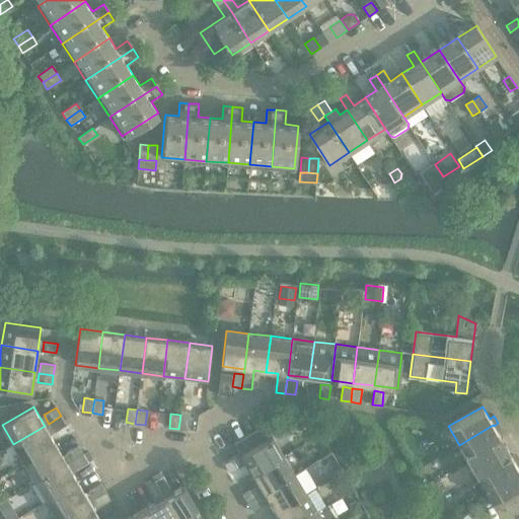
[(180,415),(178,429),(189,430),(190,416),(180,415)]
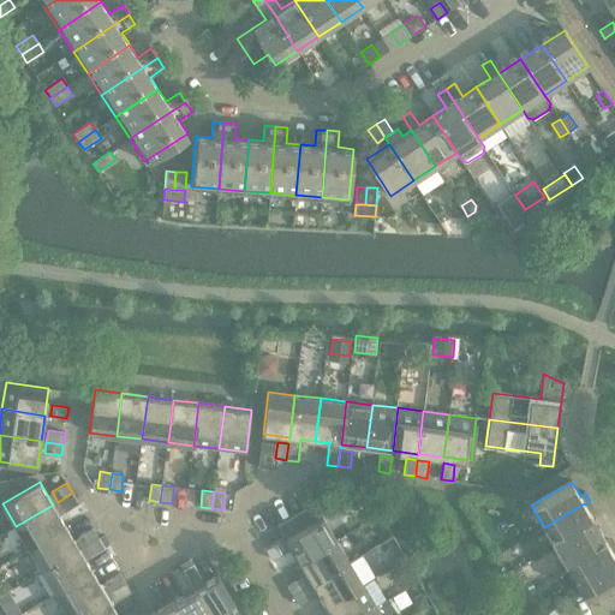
[(72,493),(58,502),(64,512),(78,503),(72,493)]
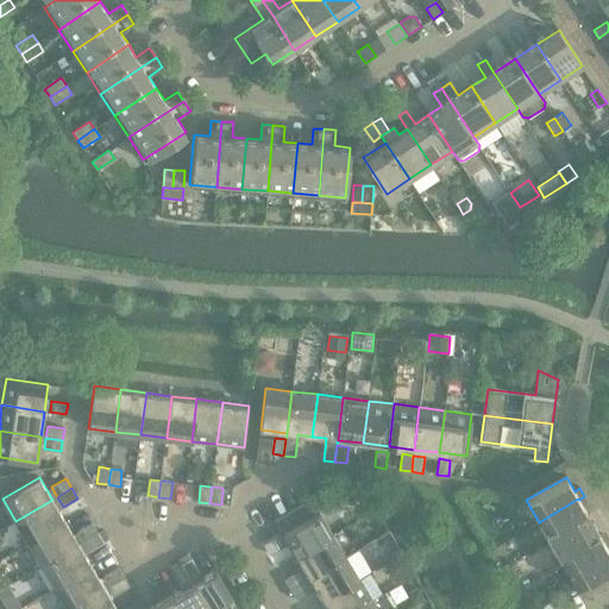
[(578,498),(539,522),(551,542),(591,520),(579,500),(578,498)]
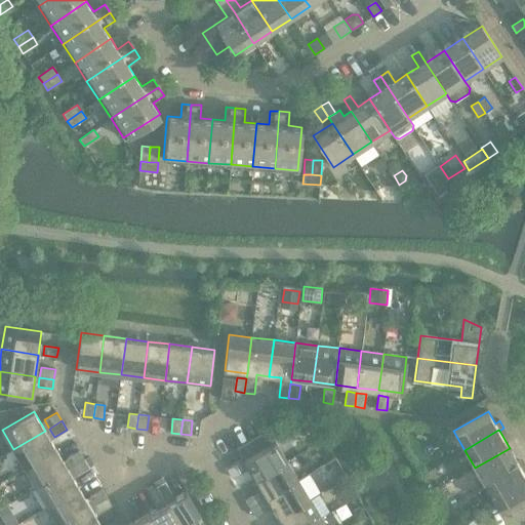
[(45,431),(13,449),(25,469),(56,450),(45,431)]
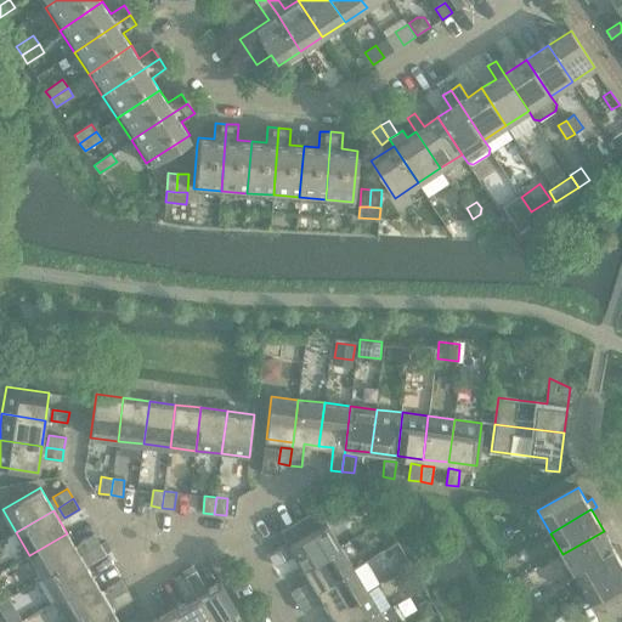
[(318,510),(283,531),(290,543),(270,557),(276,566),(295,555),(303,569),(340,546),(318,510)]
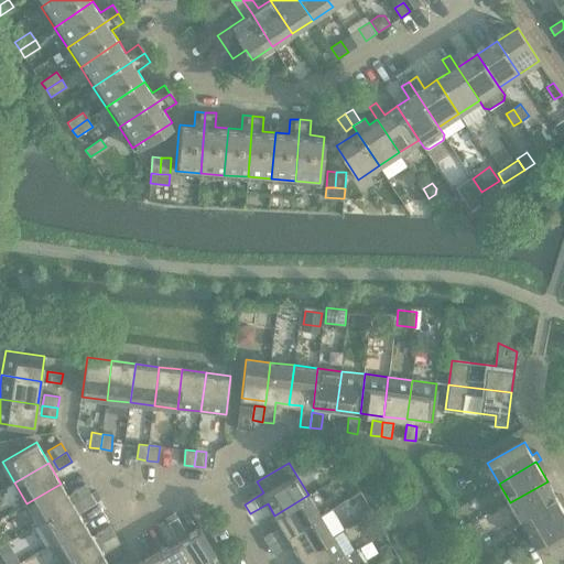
[(548,481),(510,502),(522,522),(559,500),(548,481)]
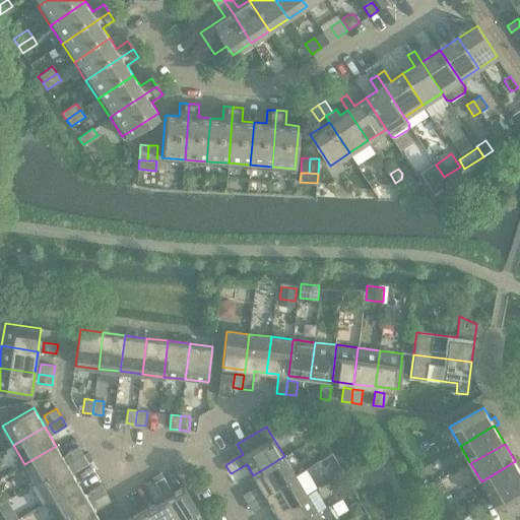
[(56,446),(24,464),(36,482),(67,464),(56,446)]
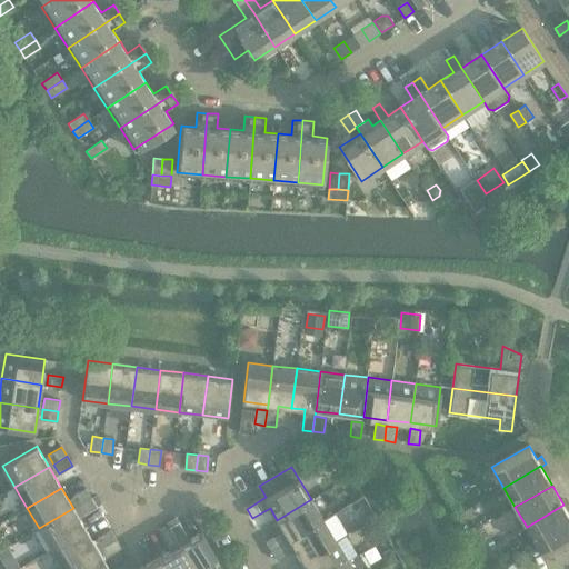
[(72,497),(78,506),(91,498),(86,488),(72,497)]
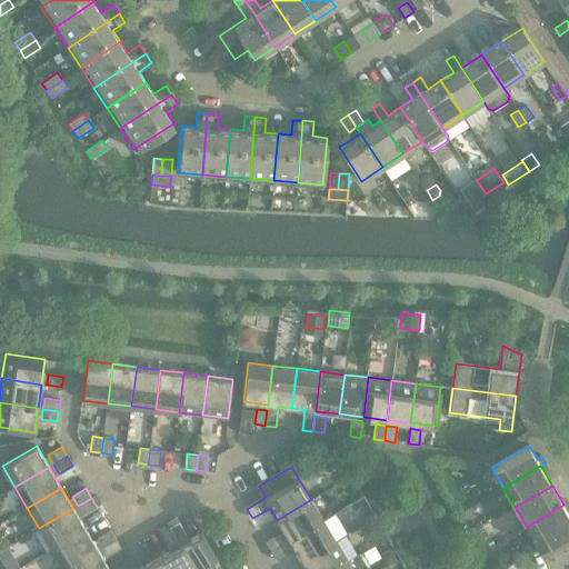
[(91,498),(78,506),(83,515),(97,507),(91,498)]
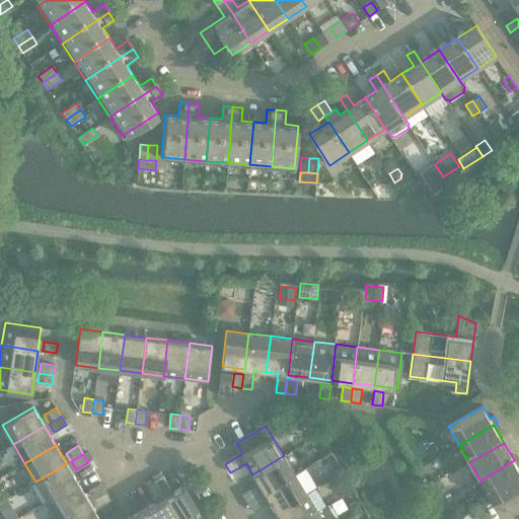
[(284,455),(252,474),(258,485),(242,494),(247,503),(260,496),(264,493),(295,474),(284,455)]
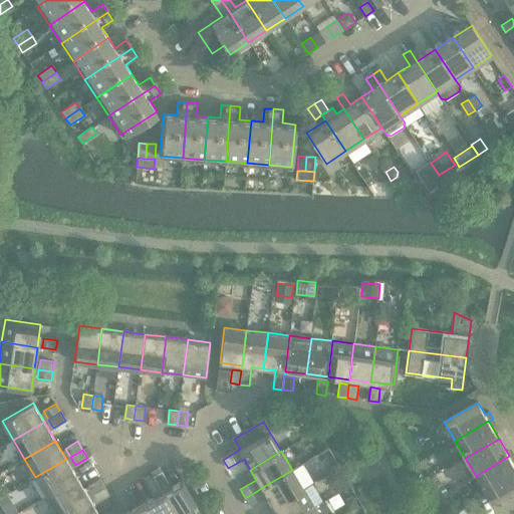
[(509,456),(476,476),(486,494),(492,491),(497,488),(503,485),(508,481),(513,478),(513,465),(513,463),(513,462),(513,454),(513,453),(509,456)]
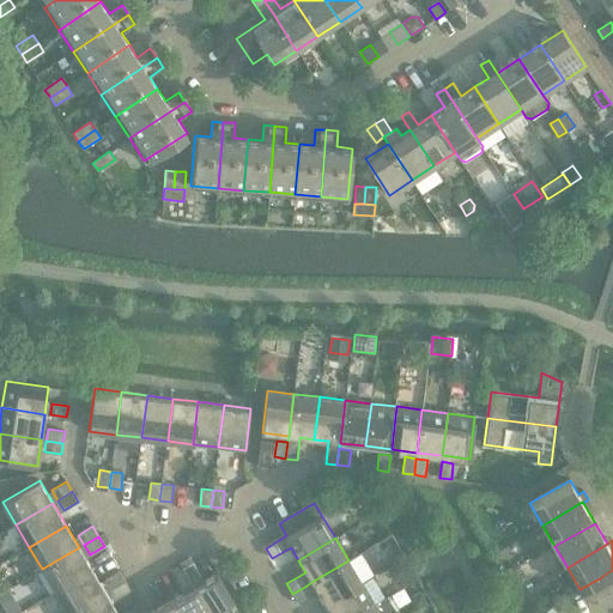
[(79,547),(42,569),(55,592),(92,570),(79,547)]
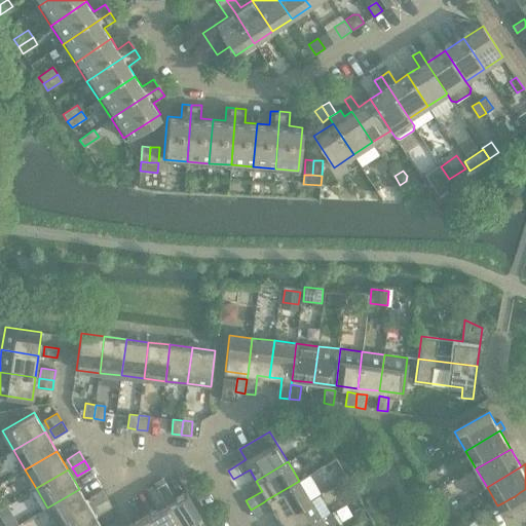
[(299,481),(267,499),(278,519),(310,499),(299,481)]
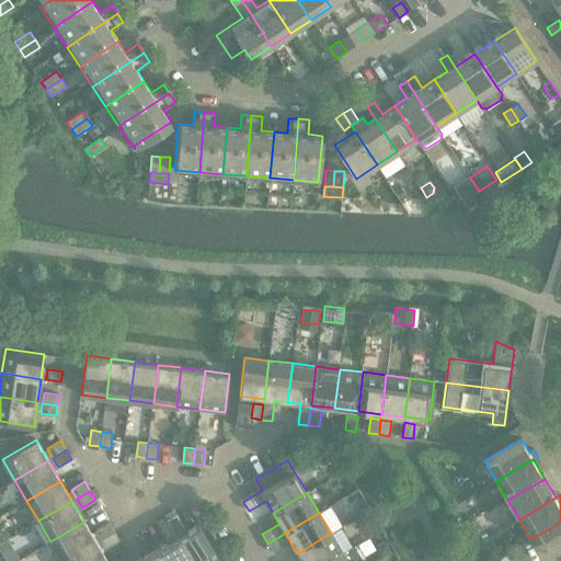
[(176,515),(168,521),(175,534),(184,528),(176,515)]
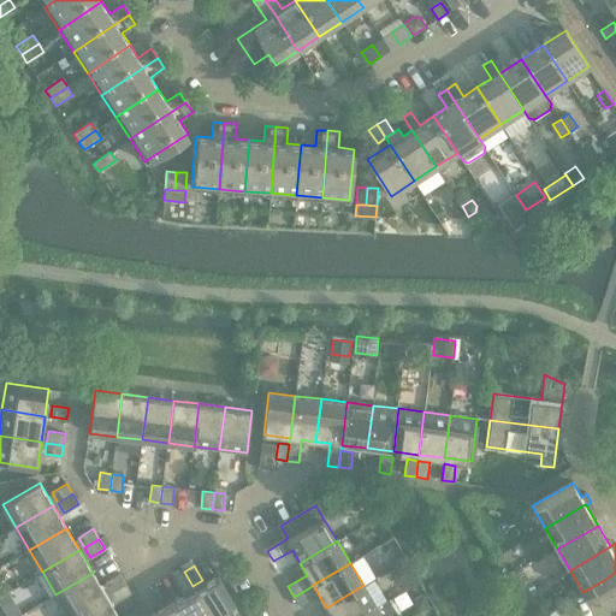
[(193,586),(184,572),(173,576),(183,591),(193,586)]
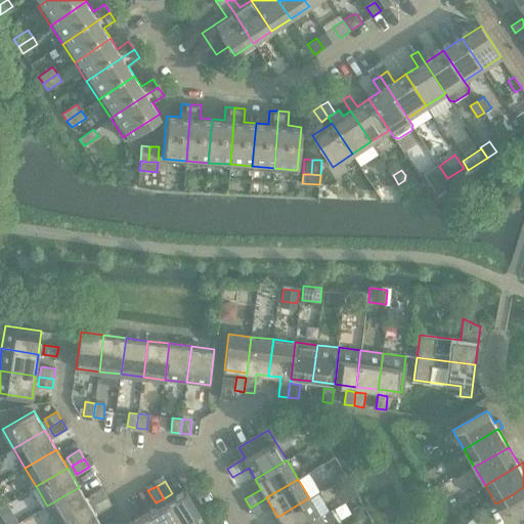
[(79,487),(47,506),(58,523),(59,523),(90,506),(79,487)]
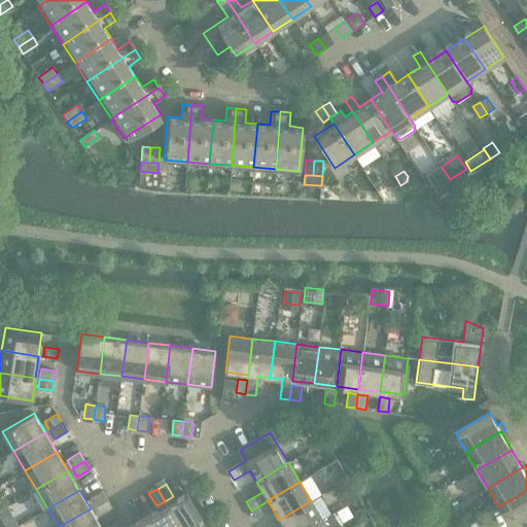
[(90,498),(95,506),(107,499),(102,491),(90,498)]
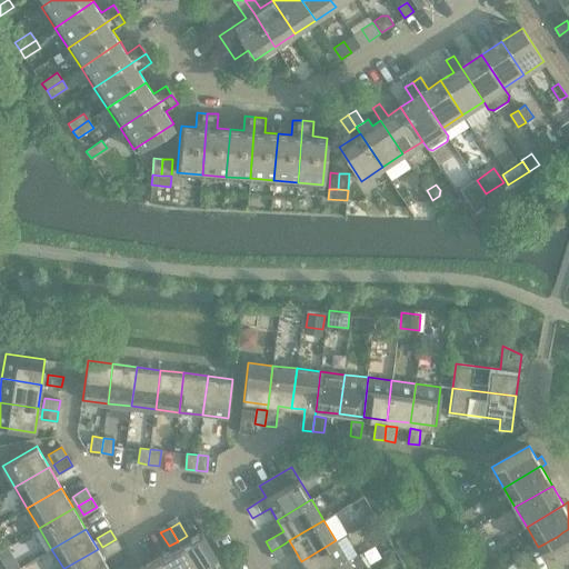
[(201,532),(180,546),(193,568),(218,568),(222,567),(201,532)]
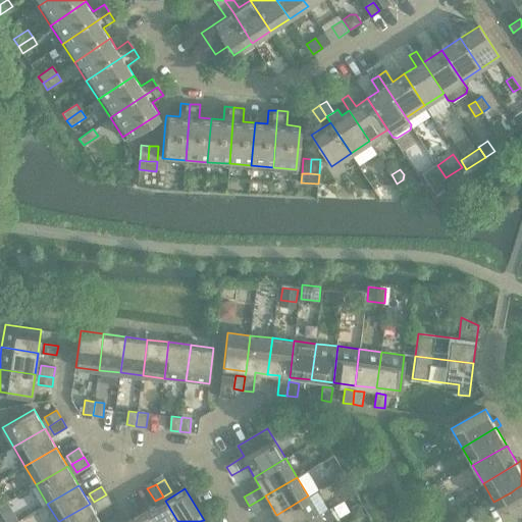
[(517,502),(521,499),(516,488),(511,492),(517,502)]
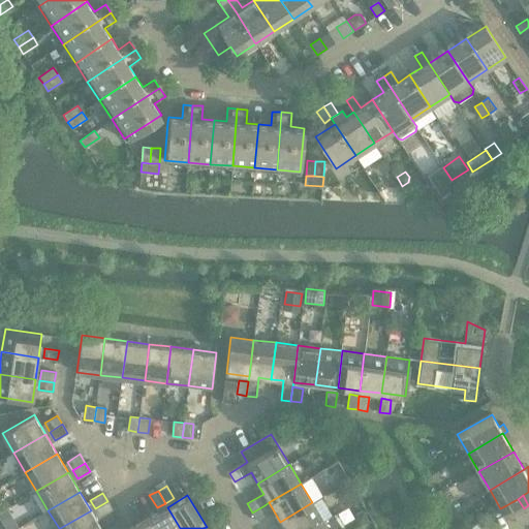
[(518,512),(524,508),(518,499),(511,502),(518,512)]
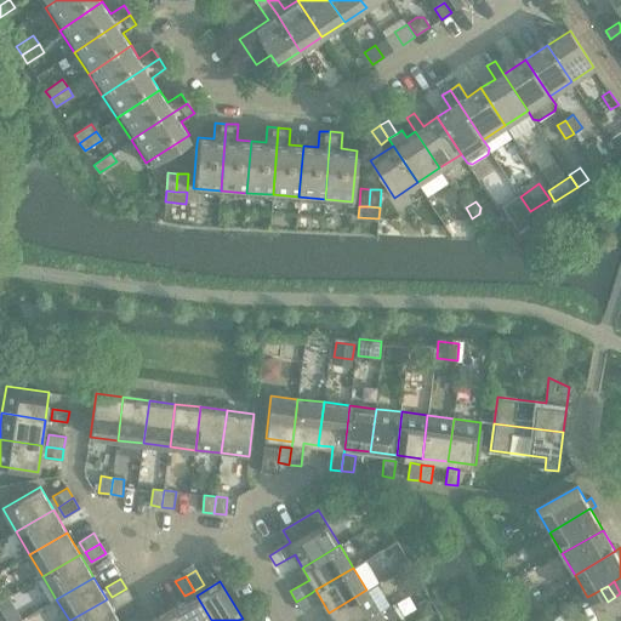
[(126,588),(112,597),(118,607),(132,598),(126,588)]
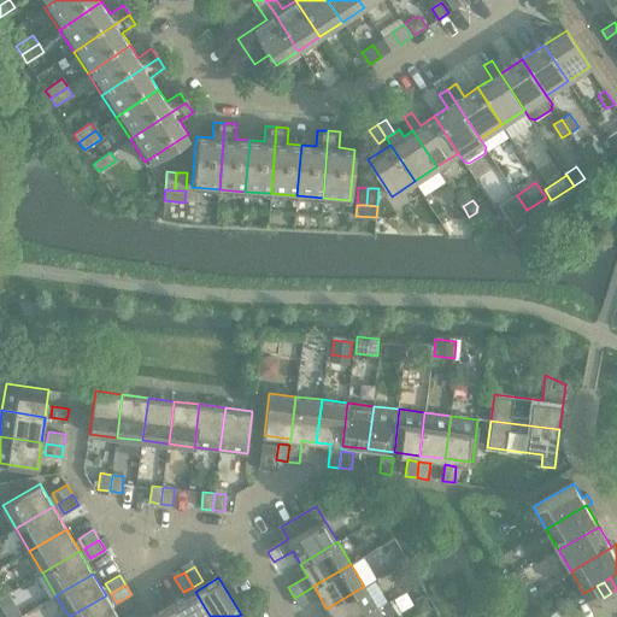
[(364,586),(327,609),(331,616),(363,616),(377,609),(364,586)]
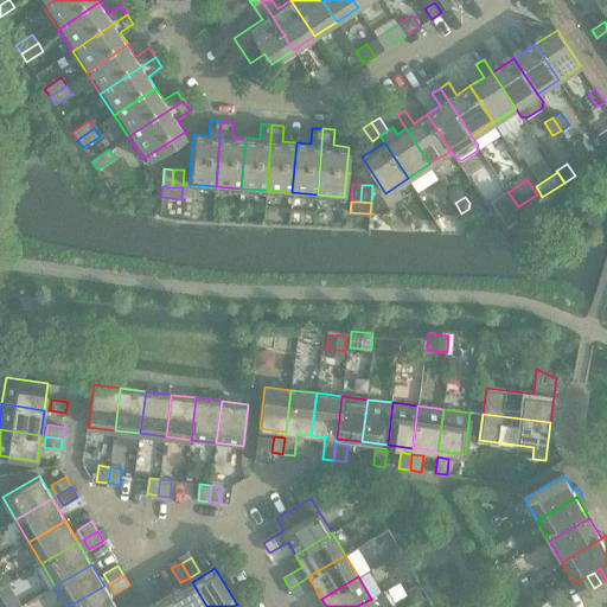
[(587,592),(594,588),(587,576),(581,580),(587,592)]
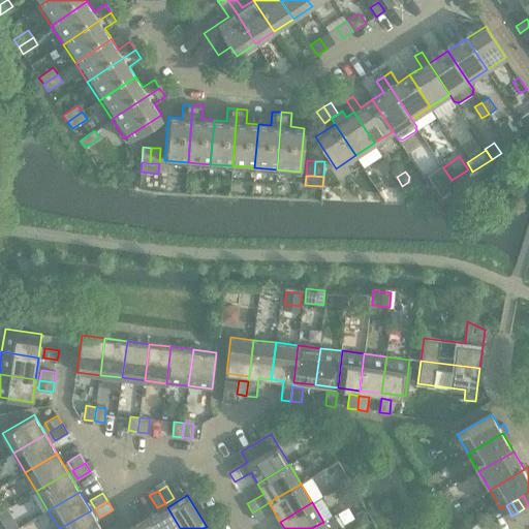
[(265,505),(252,512),(257,521),(270,514),(265,505)]
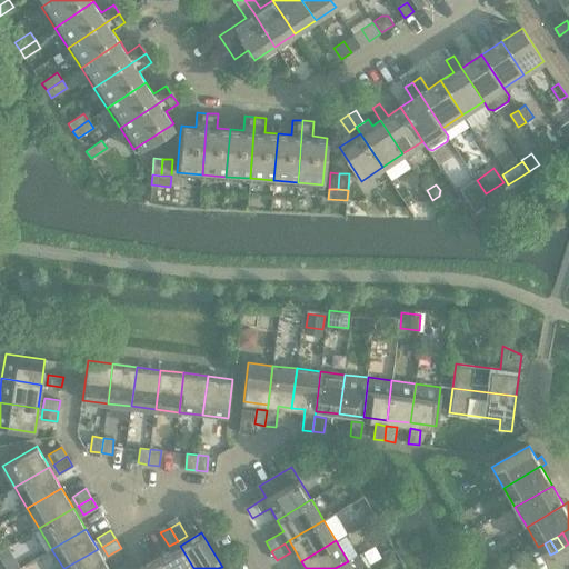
[(538,547),(545,558),(550,555),(545,543),(538,547)]
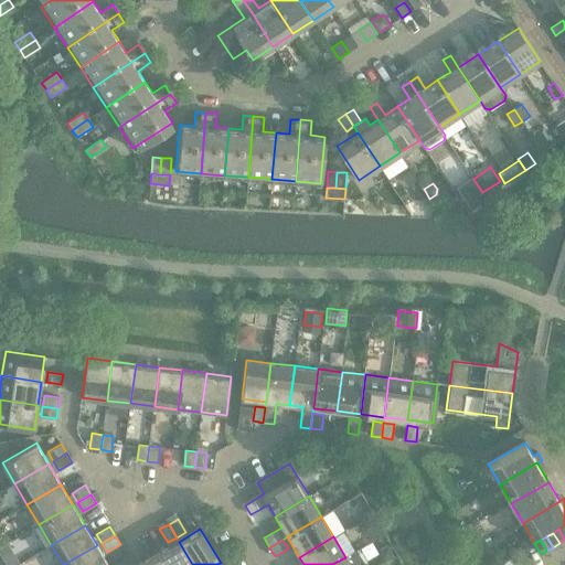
[(192,564),(179,542),(159,554),(164,564),(192,564)]
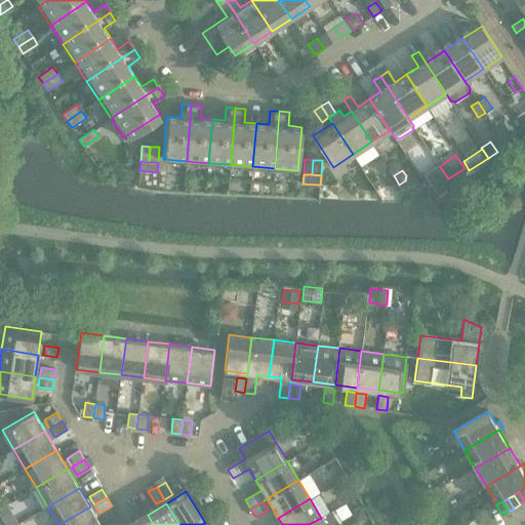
[(101,524),(90,507),(59,524),(101,524)]
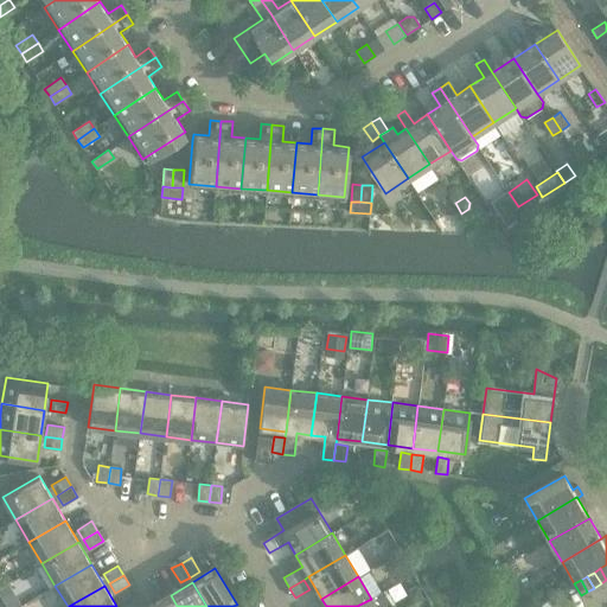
[(410,590),(408,598),(411,604),(423,598),(416,586),(410,590)]
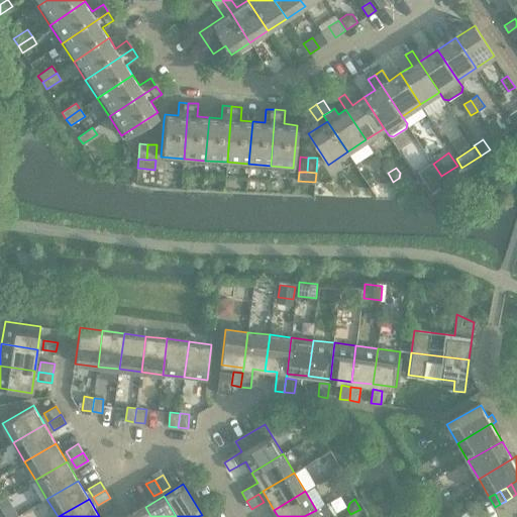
[(11,504),(1,510),(5,516),(15,516),(18,516),(11,504)]
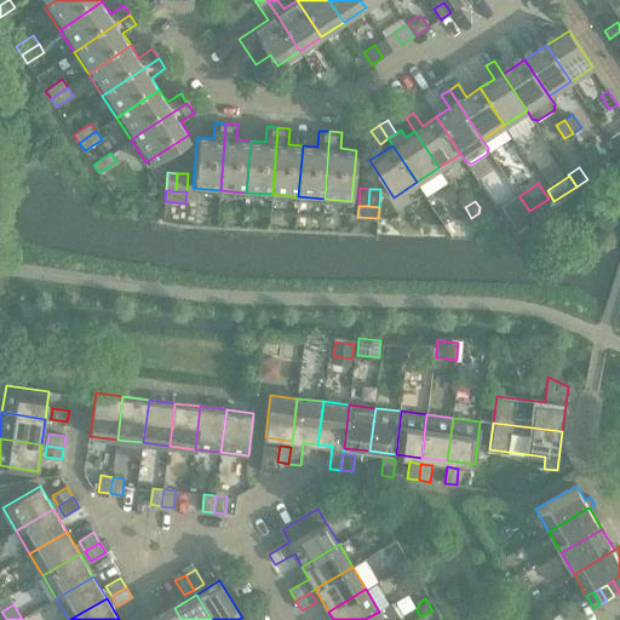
[(181,619),(174,608),(153,619),(181,619)]
